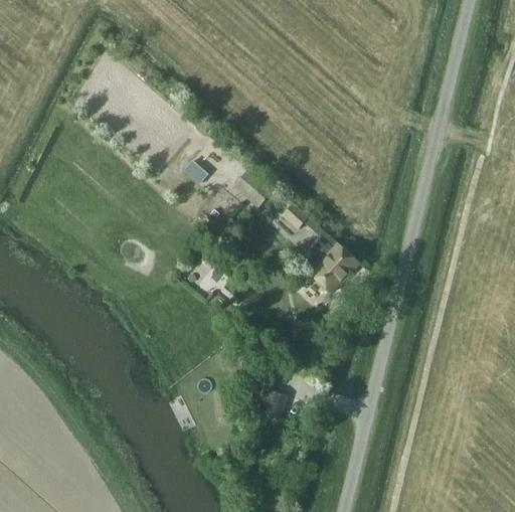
[(259,206),(275,188),(249,167),(233,185),(259,206)]
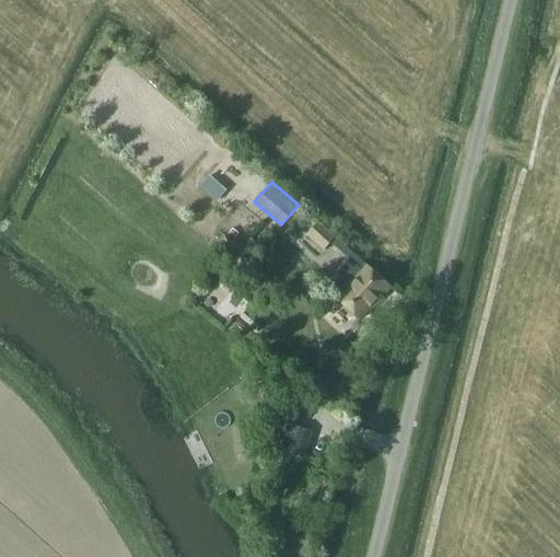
[(211,246),(230,263),(269,218),(252,201),(211,246)]
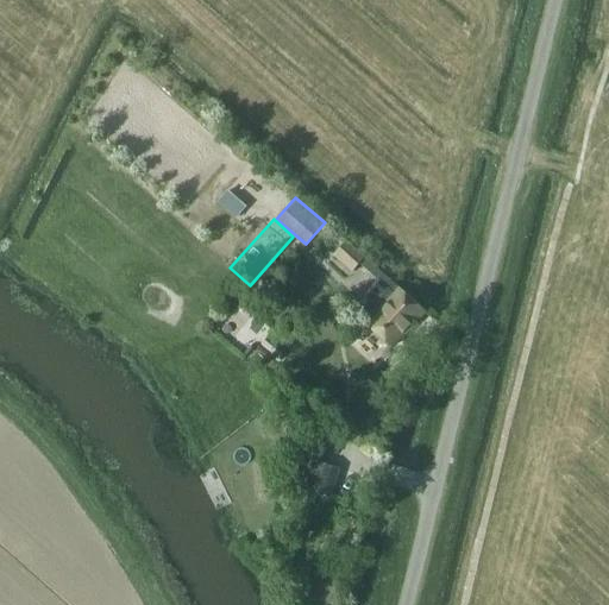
[(427,310),(346,238),(333,253),(352,270),(359,262),(377,278),(350,308),(390,345),(394,341),(397,344),(427,310)]
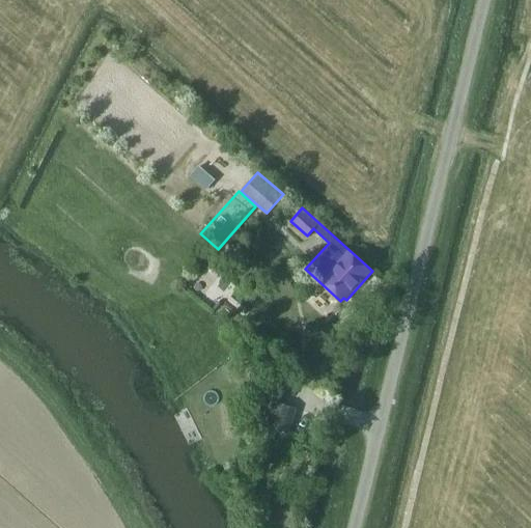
[(310,279),(301,290),(292,283),(263,316),(273,324),(264,333),(288,354),(335,301),(310,279)]
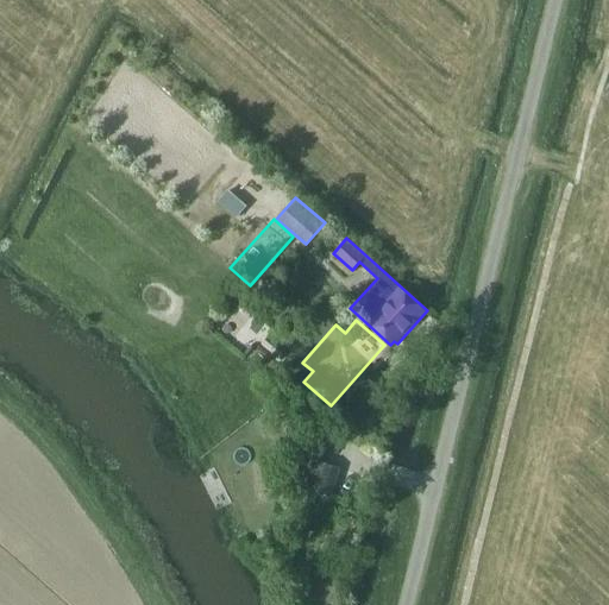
[(332,495),(340,466),(313,458),(309,470),(303,467),(299,484),(332,495)]
